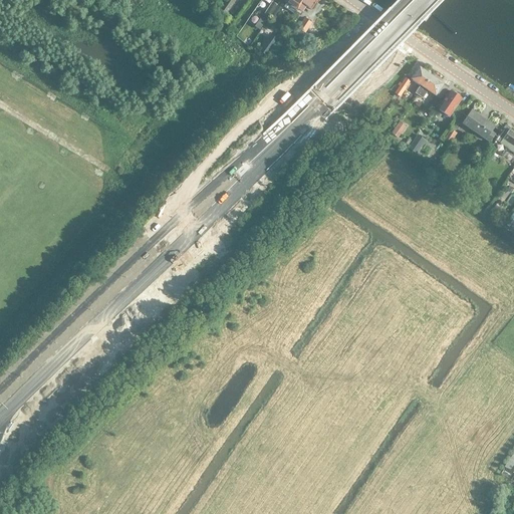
[(228,0),(222,10),(226,12),(233,0),(228,0)]
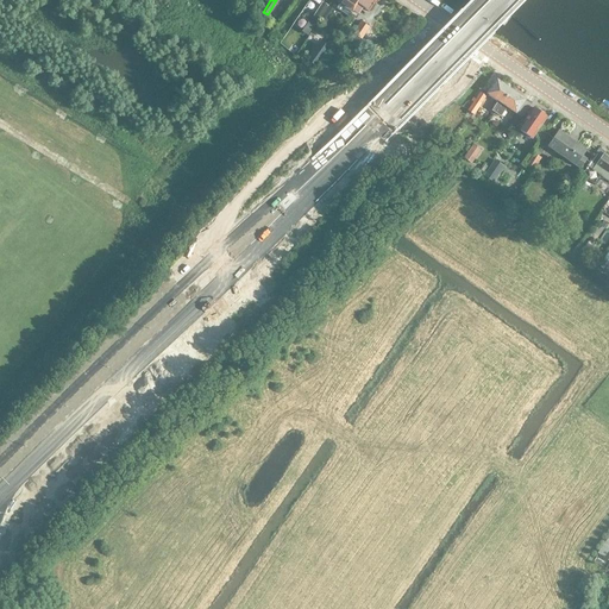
[(351,0),(352,1),(347,8),(353,12),(360,0),(351,0)]
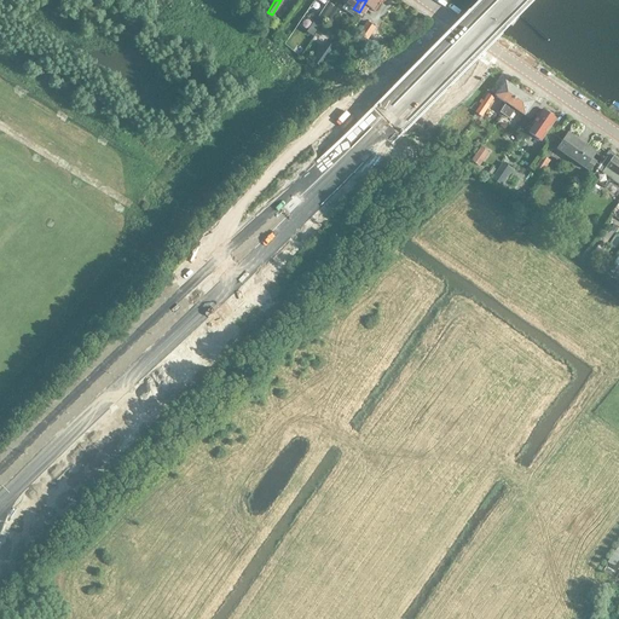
[(382,0),(366,0),(359,12),(357,16),(359,17),(363,15),(364,16),(369,9),(375,12),(382,0)]
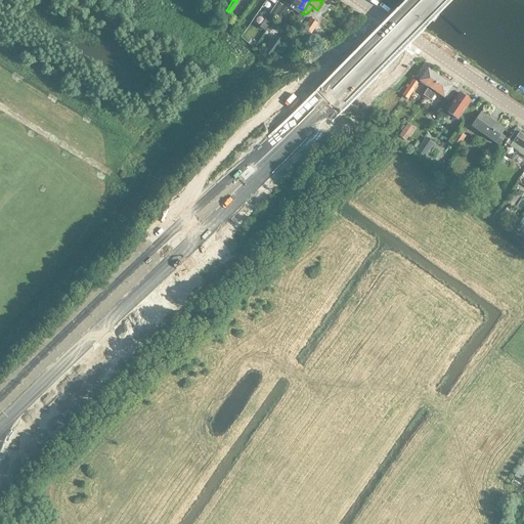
[(274,17),(282,5),(277,2),(269,14),(274,17)]
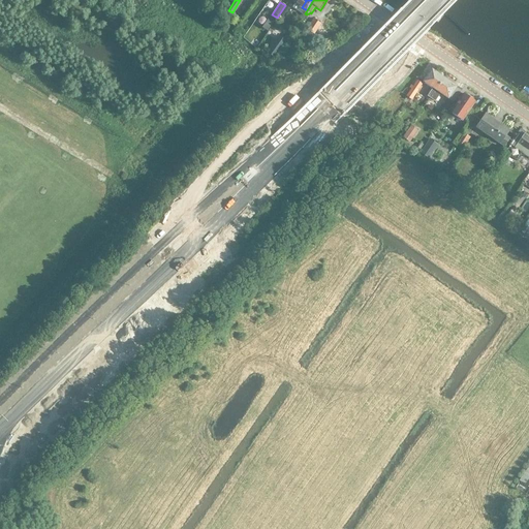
[(314,35),(321,24),(314,19),(307,29),(314,35)]
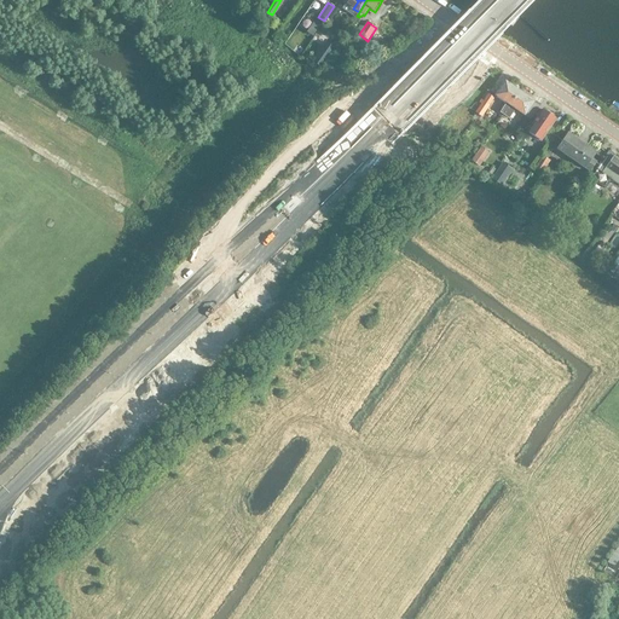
[(329,41),(313,59),(322,65),(336,47),(329,41)]
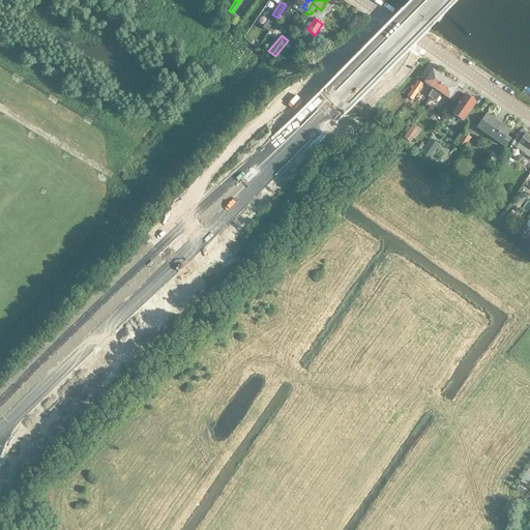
[(433,70),(423,83),(433,89),(428,96),(431,98),(444,79),(433,70)]
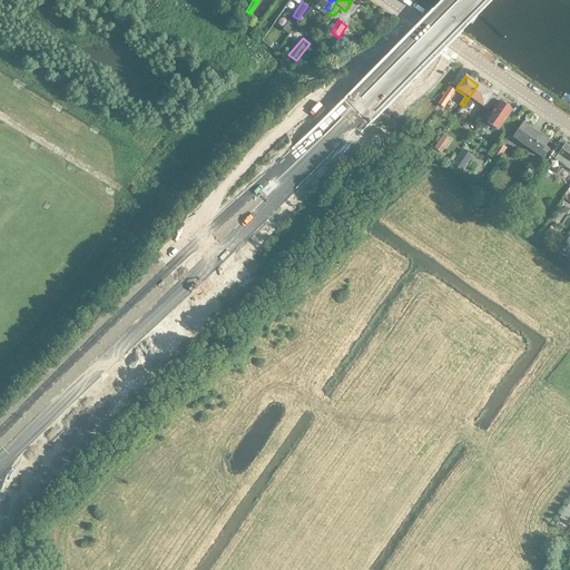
[(491,94),(478,85),(463,106),(469,110),(474,101),(482,107),(491,94)]
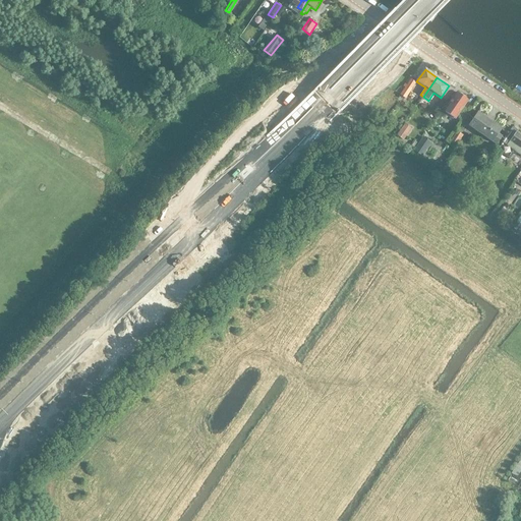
[(405,99),(416,82),(410,79),(400,95),(405,99)]
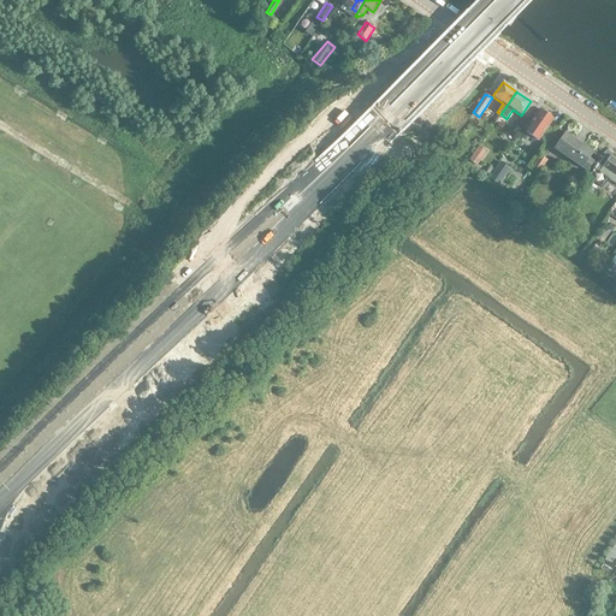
[(539,108),(529,123),(523,131),(535,140),(542,131),(544,132),(554,118),(539,108)]
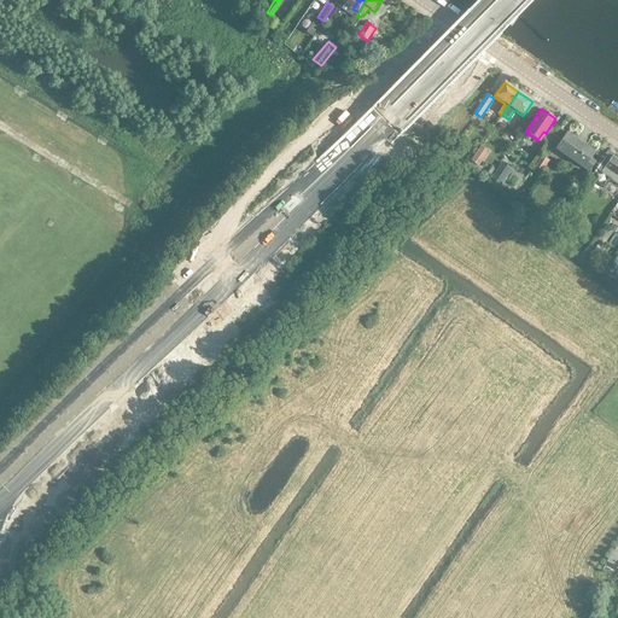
[(518,135),(526,122),(520,118),(512,130),(518,135)]
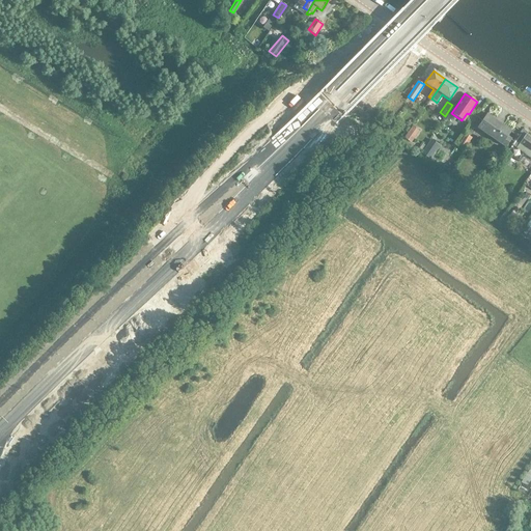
[(486,114),(477,129),(505,147),(511,139),(507,137),(511,131),(486,114)]
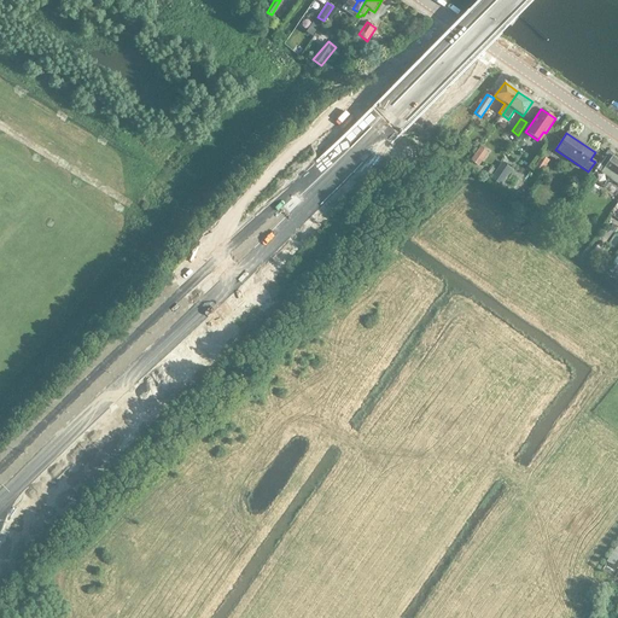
[(481,146),(471,159),(479,165),(488,152),(481,146)]
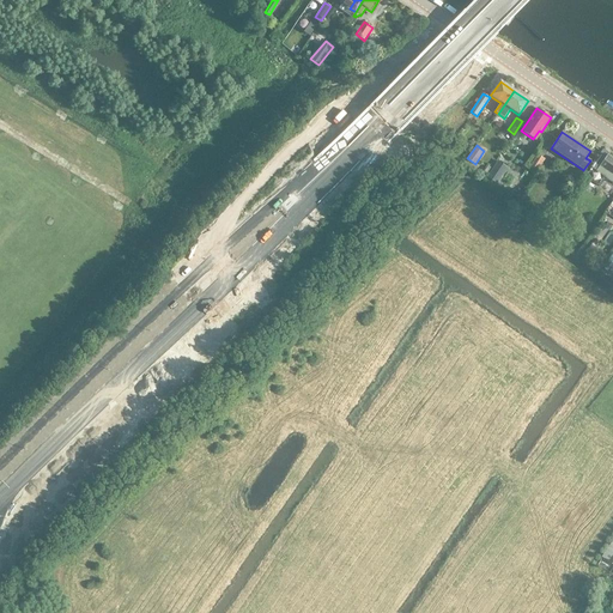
[(536,173),(545,159),(538,153),(528,167),(536,173)]
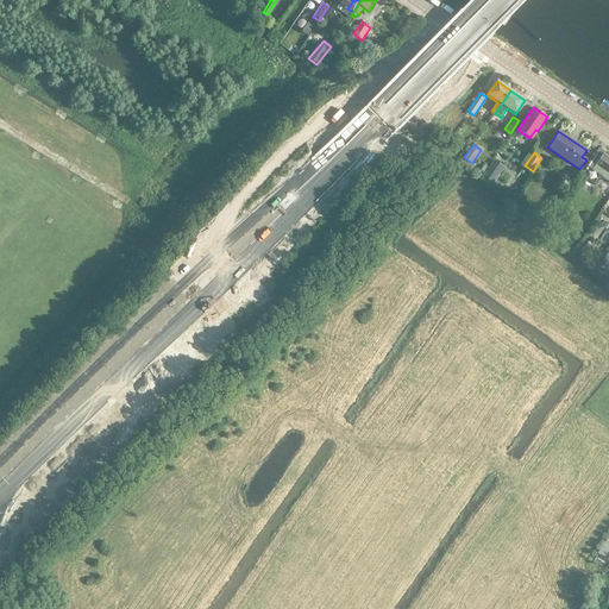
[(608,157),(603,154),(598,161),(592,157),(586,167),(590,169),(583,177),(596,187),(602,177),(608,182),(608,157)]
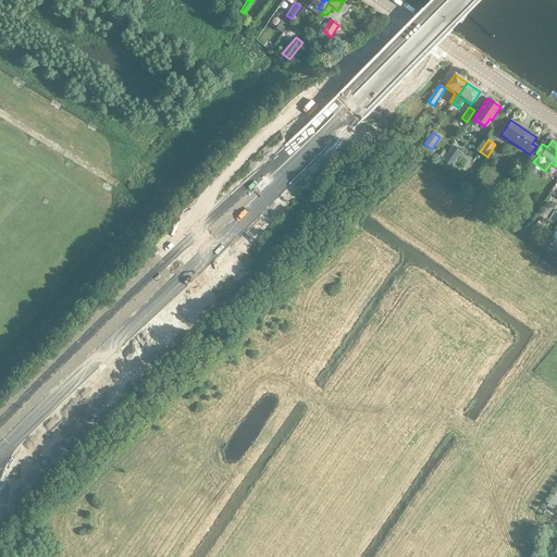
[(450,166),(461,152),(453,146),(442,161),(450,166)]
